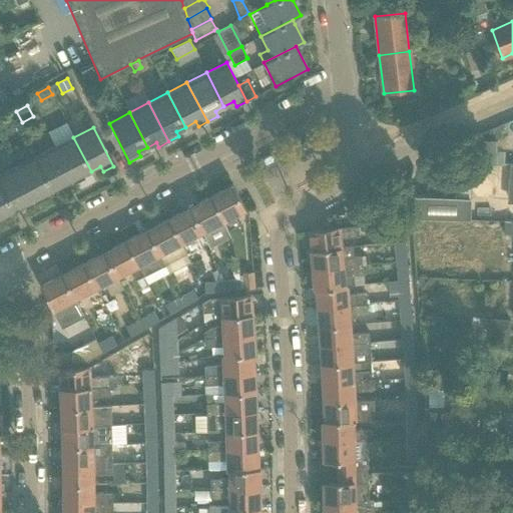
[(73,137),(54,147),(74,186),(84,181),(82,175),(91,171),(73,137)]
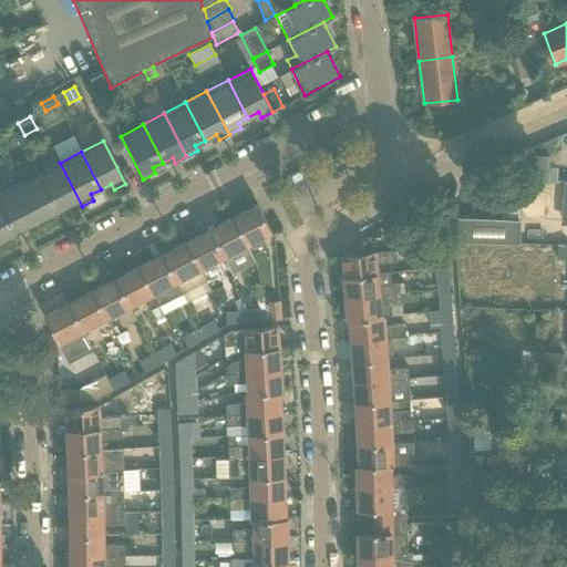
[(547,177),(546,153),(526,154),(527,178),(547,177)]
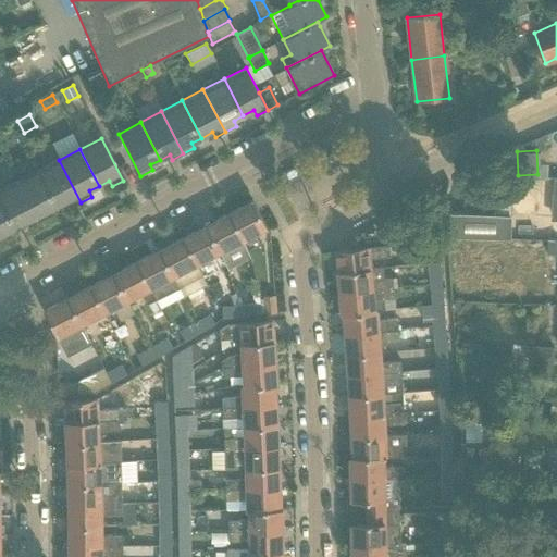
[(59,160),(38,171),(57,208),(69,201),(72,207),(81,202),(59,160)]
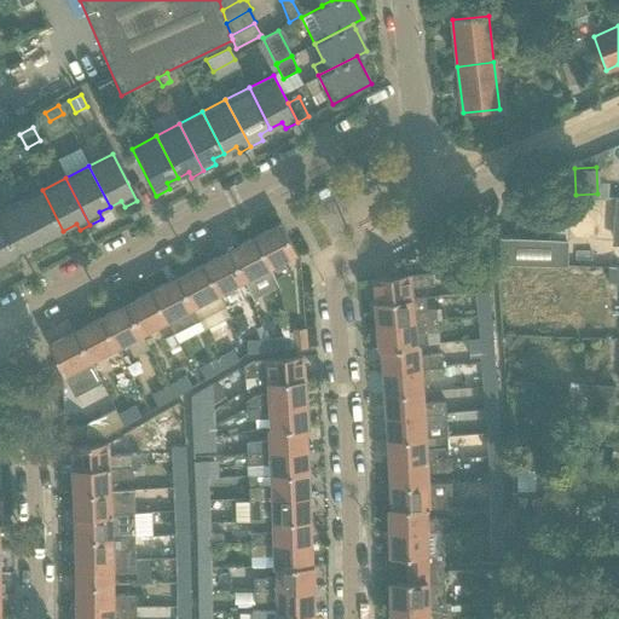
[(42,190),(19,202),(44,249),(57,243),(53,236),(63,231),(42,190)]
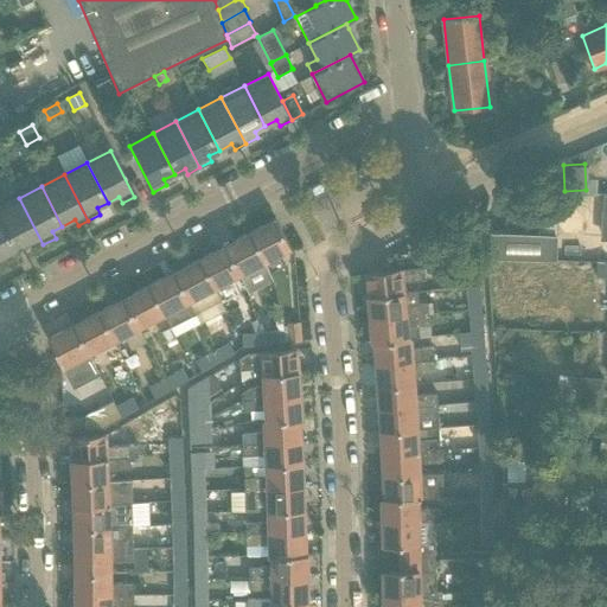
[(19,198),(0,208),(0,218),(17,250),(29,244),(31,250),(43,244),(19,198)]
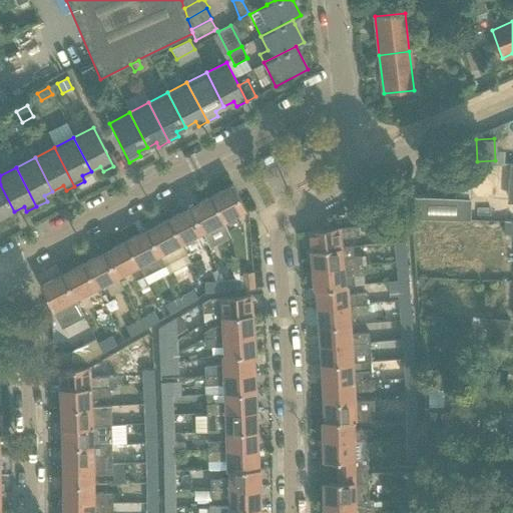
[(0,184),(0,225),(8,221),(5,216),(14,211),(0,184)]
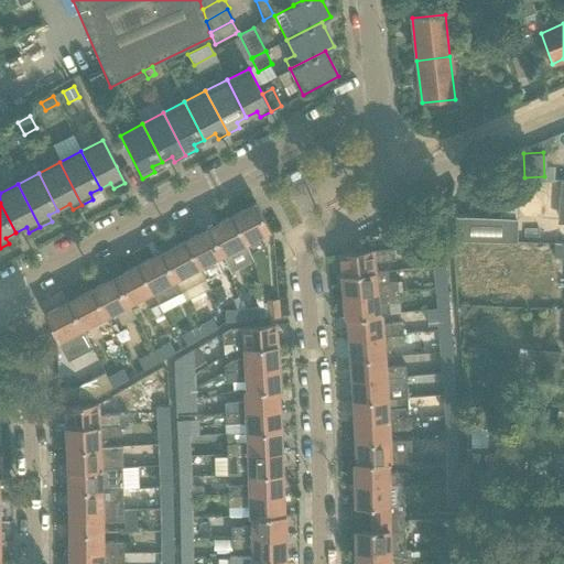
[(256,204),(232,216),(246,242),(270,230),(256,204)]
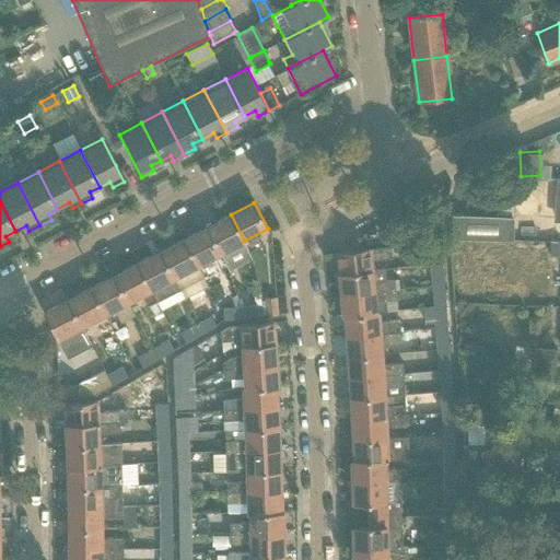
[(447,237),(509,238),(510,213),(447,212),(447,237)]
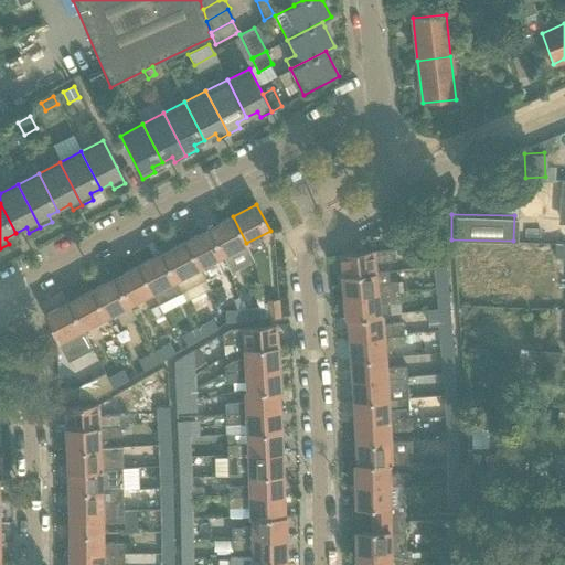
[(233,216),(209,228),(223,255),(231,274),(254,262),(245,244),(246,243),(233,216)]
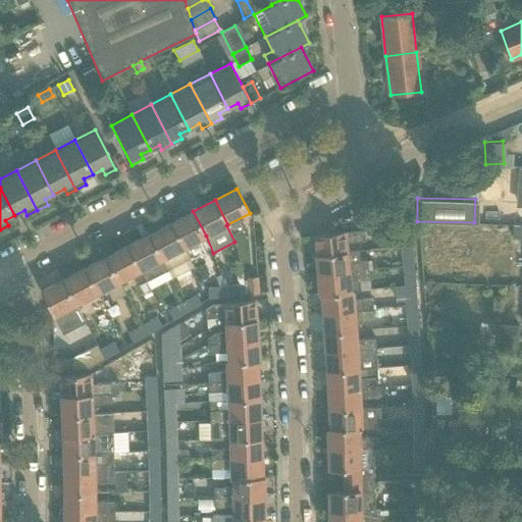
[(193,211),(171,222),(185,248),(206,236),(193,211)]
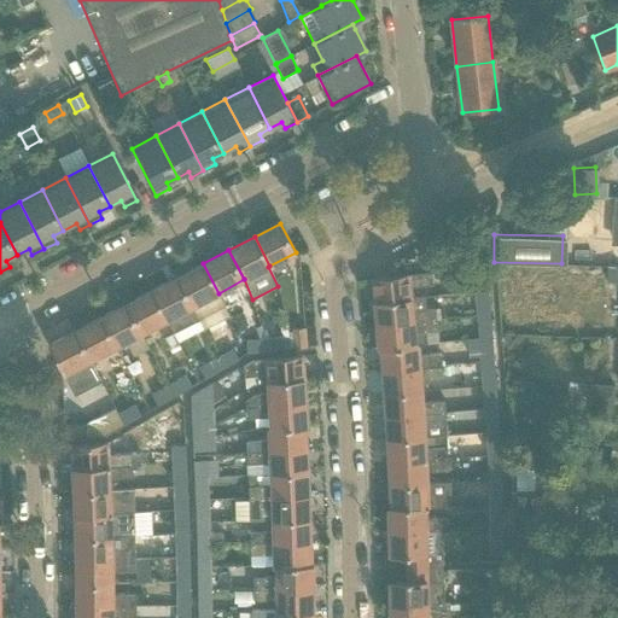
[(484,251),(465,254),(467,272),(467,275),(467,277),(473,275),(487,274),(487,273),(484,251)]
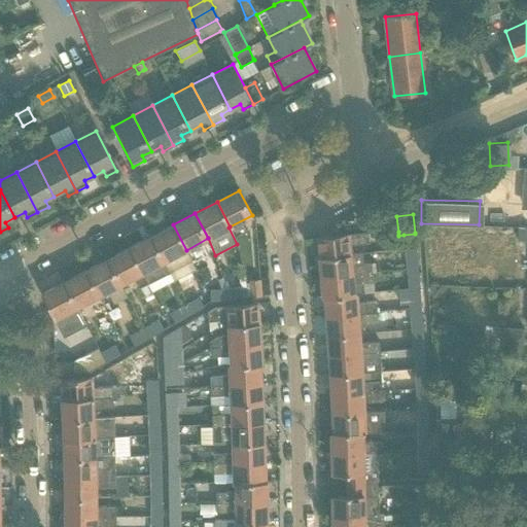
[(173,224),(151,237),(170,271),(191,259),(186,250),(173,224)]
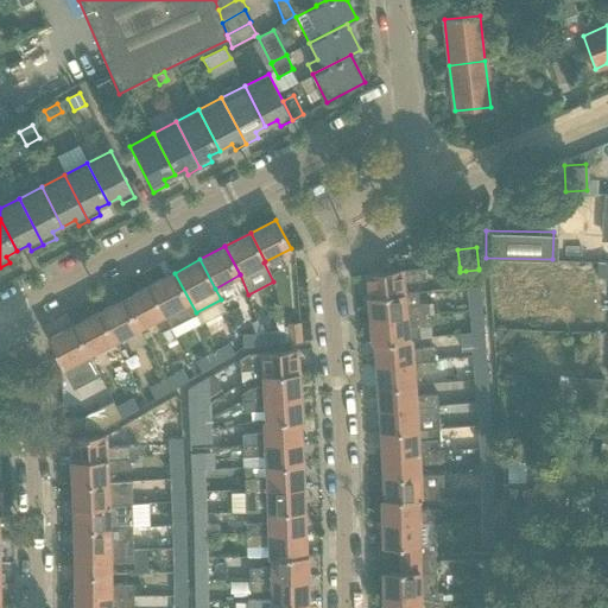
[(366,273),(368,296),(404,293),(403,282),(425,279),(424,267),(366,273)]
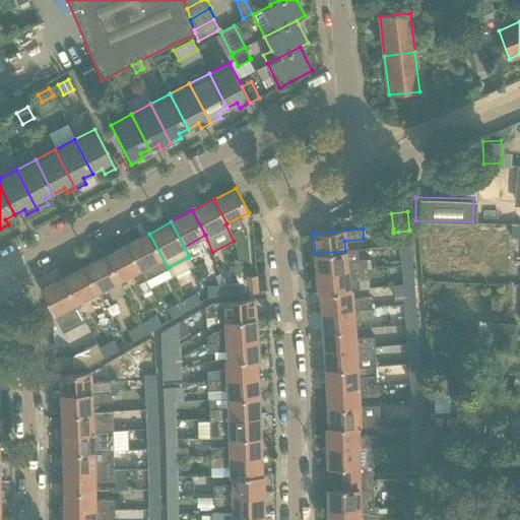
[(398,232),(399,246),(400,246),(410,245),(409,231),(399,232),(398,232)]
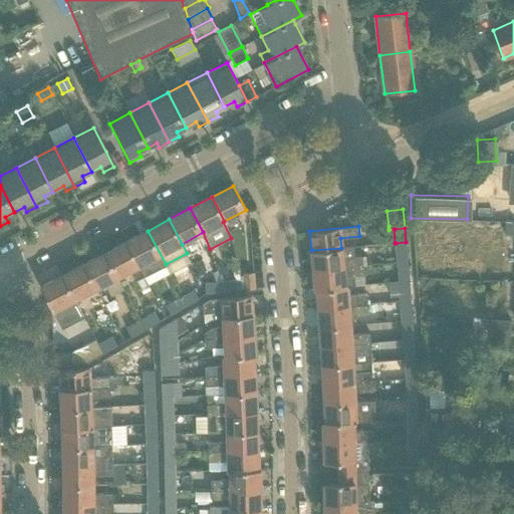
[(148,231),(126,242),(139,266),(144,276),(166,264),(148,231)]
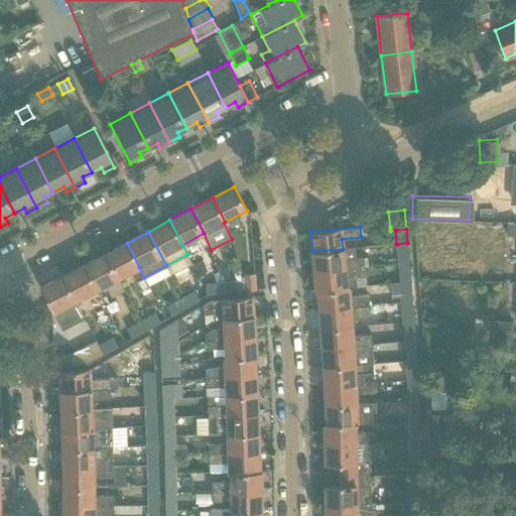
[(127,243),(105,254),(118,278),(139,267),(127,243)]
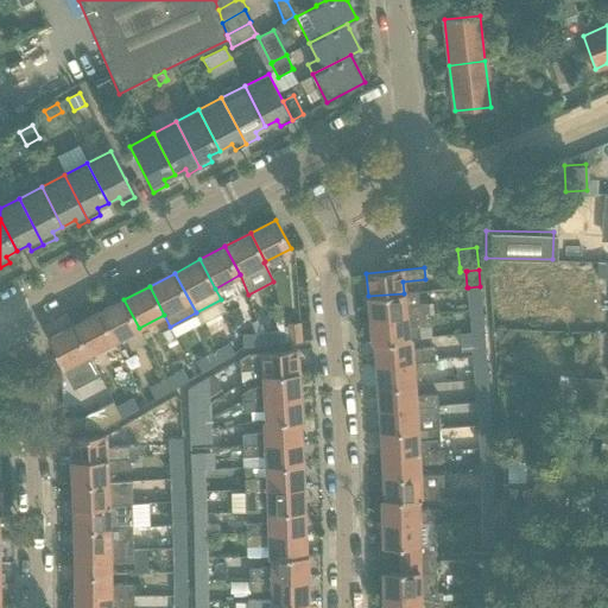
[(468,287),(467,287),(468,304),(481,303),(480,286),(468,287)]
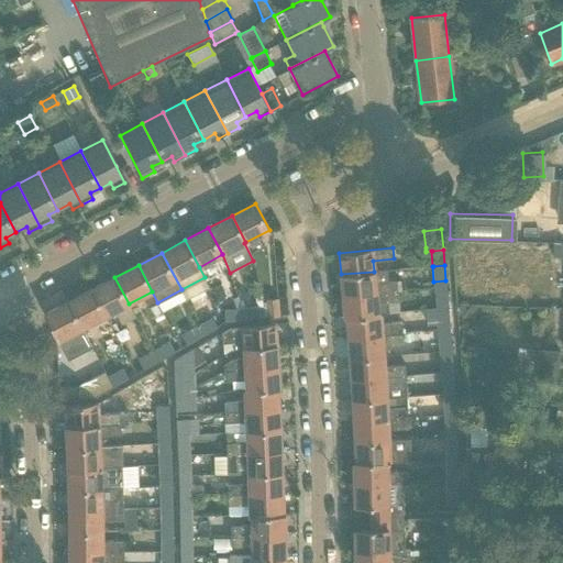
[(341,274),(343,295),(397,290),(396,279),(375,280),(374,272),(341,274)]
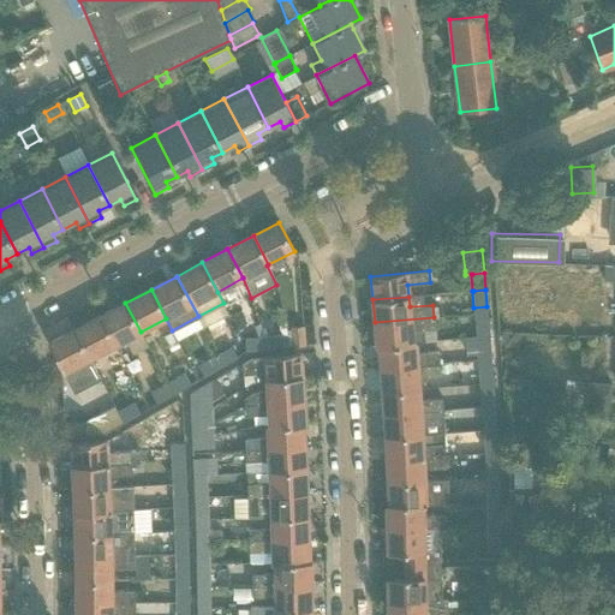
[(125,303),(100,316),(115,345),(127,339),(133,351),(147,344),(141,332),(125,303)]
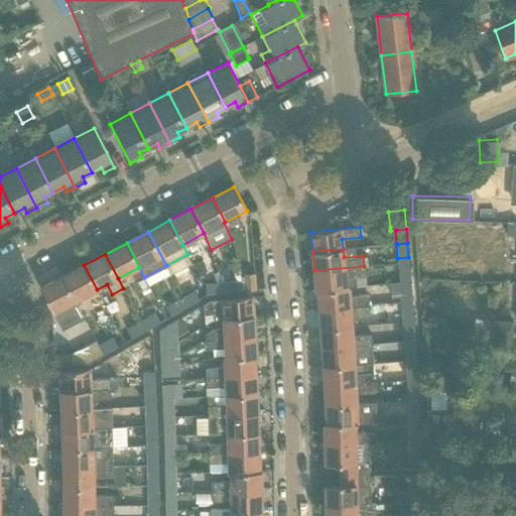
[(492,260),(491,268),(504,269),(504,261),(492,260)]
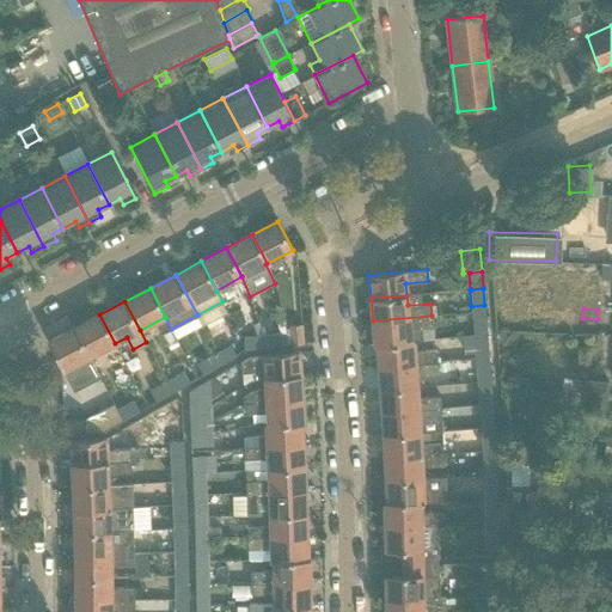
[(99,314),(74,328),(90,356),(115,343),(99,314)]
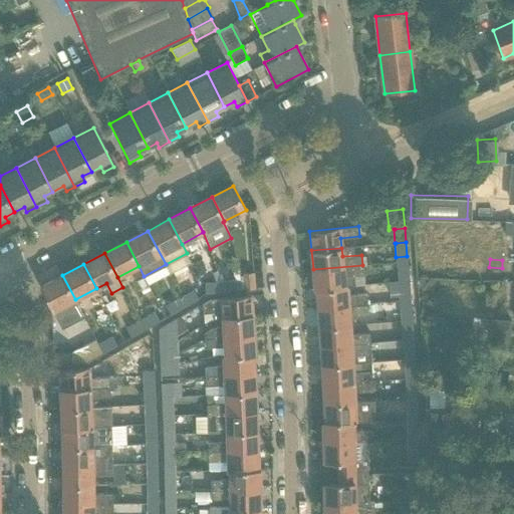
[(362,265),(313,269),(315,288),(317,288),(347,285),(350,285),(354,285),(353,276),(359,275),(363,275),(362,265)]
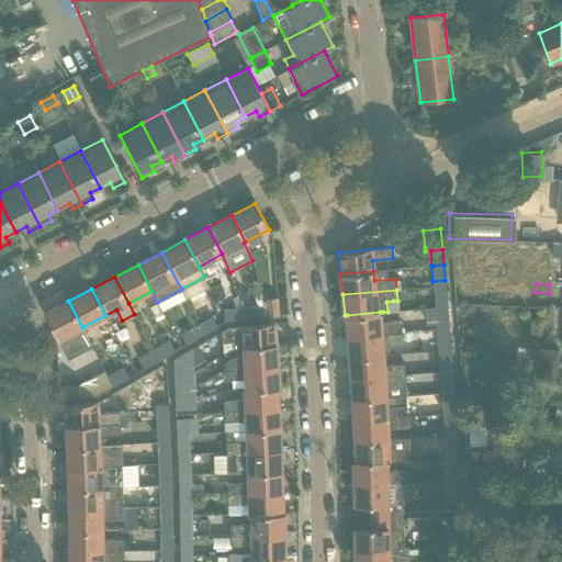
[(446,290),(434,291),(435,307),(447,306),(446,290)]
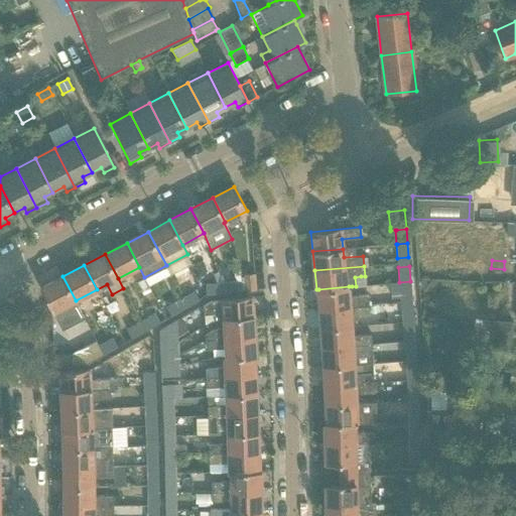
[(491,268),(491,277),(503,277),(504,269),(491,268)]
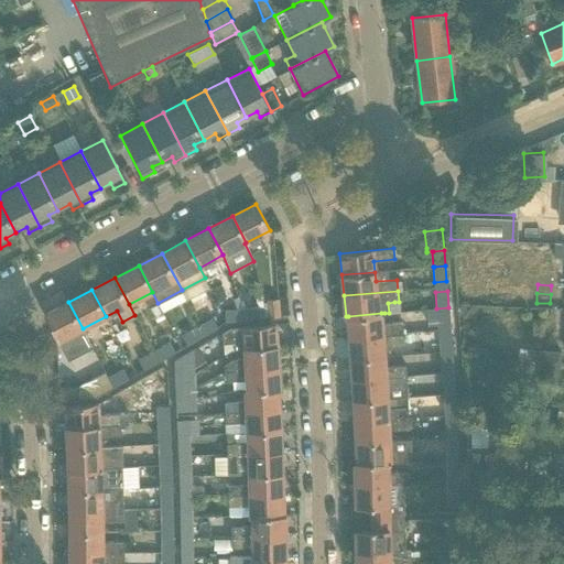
[(496,295),(483,296),(484,305),(497,305),(496,295)]
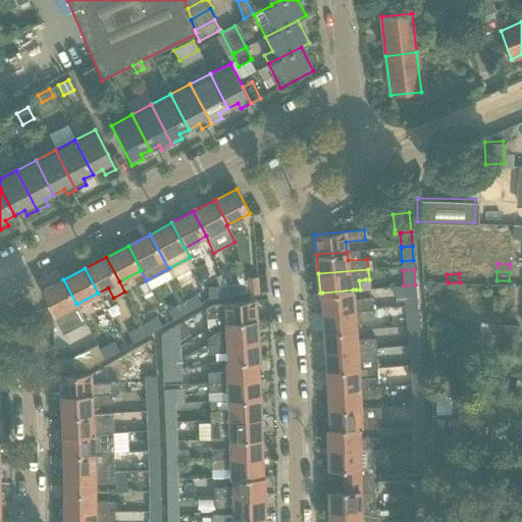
[(471,273),(459,273),(460,282),(472,281),(471,273)]
